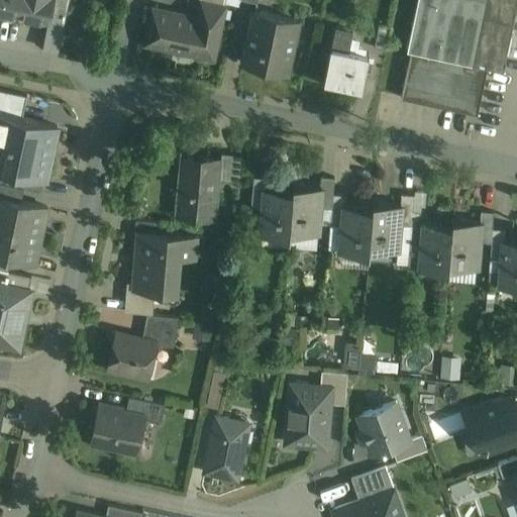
[(0,0),(0,10),(16,14),(17,6),(18,0),(0,0)]
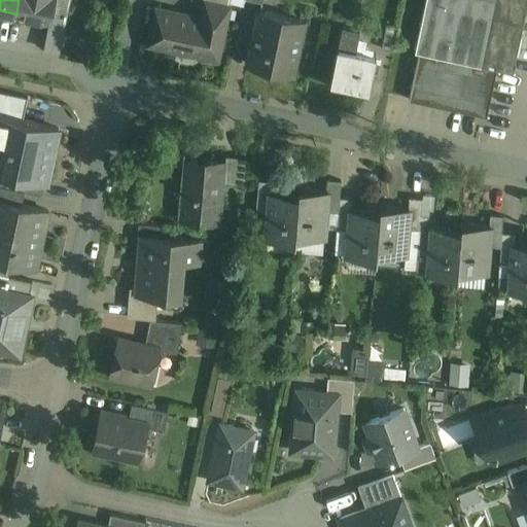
[(53,0),(19,0),(18,6),(50,13),(53,0)]
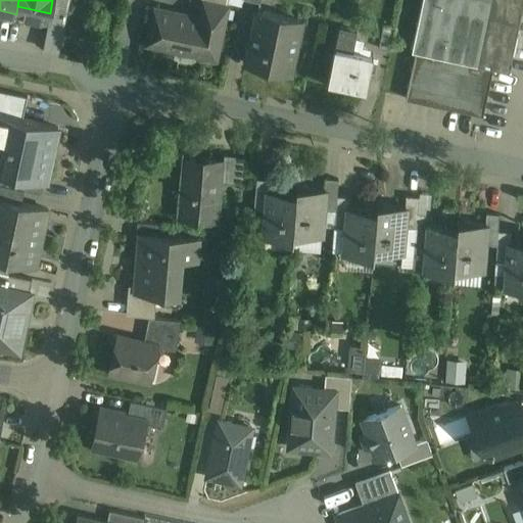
[(227,3),(214,0),(206,0),(202,20),(223,25),(227,3)]
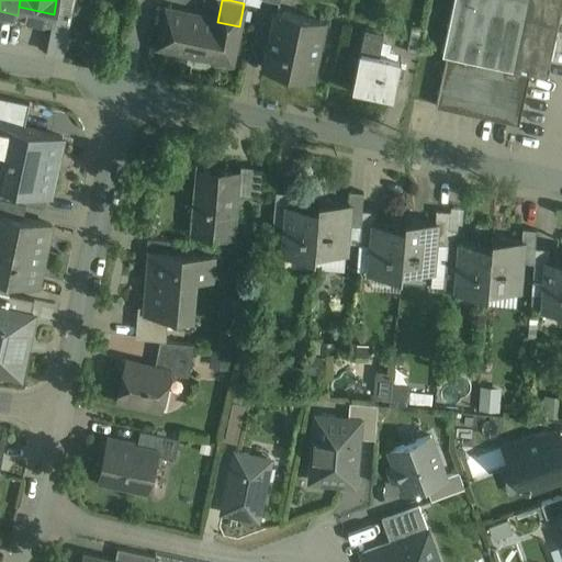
[(453,0),(444,53),(448,54),(513,68),(527,0),(453,0)]
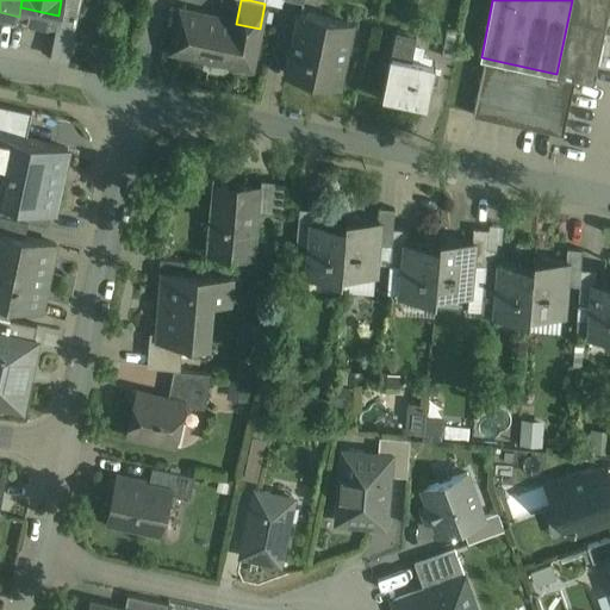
[(609,0),(572,0),(556,74),(576,78),(593,82),(609,0)]
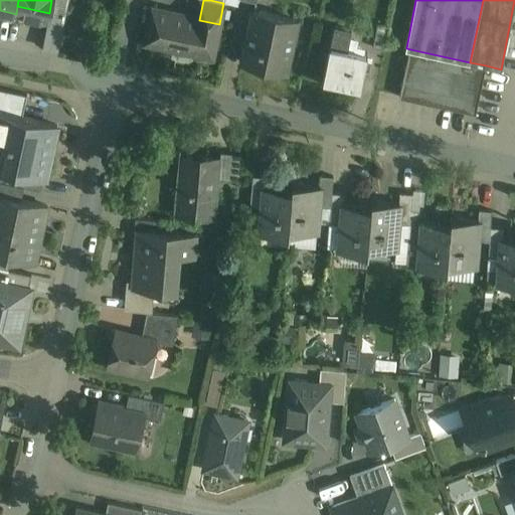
[(49,13),(17,6),(16,14),(48,21),(49,13)]
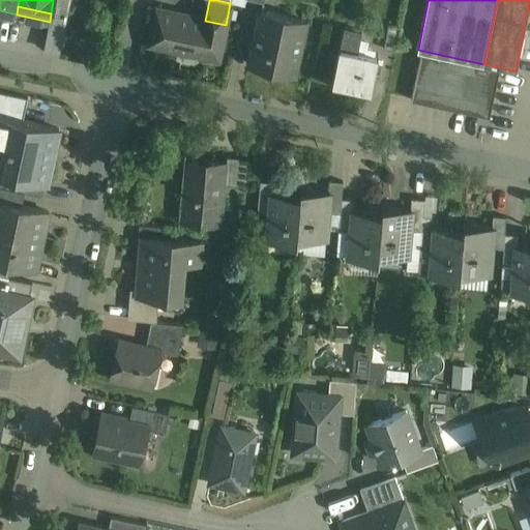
[(205,21),(158,10),(151,43),(218,58),(226,25),(205,21)]
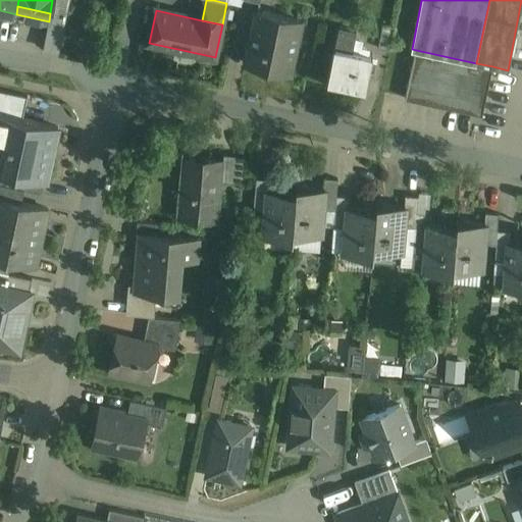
[(301,19),(258,10),(246,64),(289,73),(301,19)]
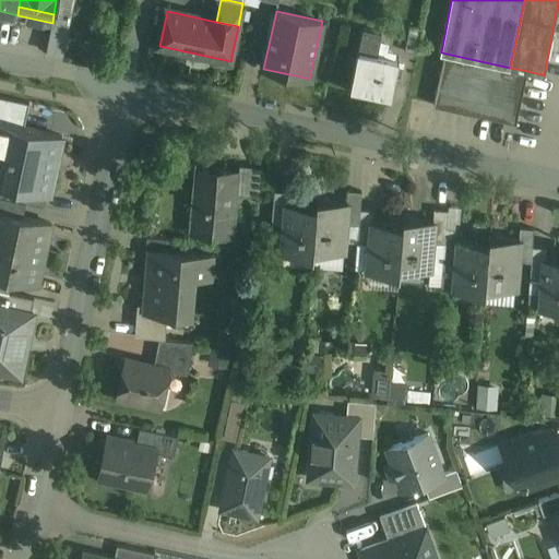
[(423,28),(411,26),(405,51),(417,55),(423,28)]
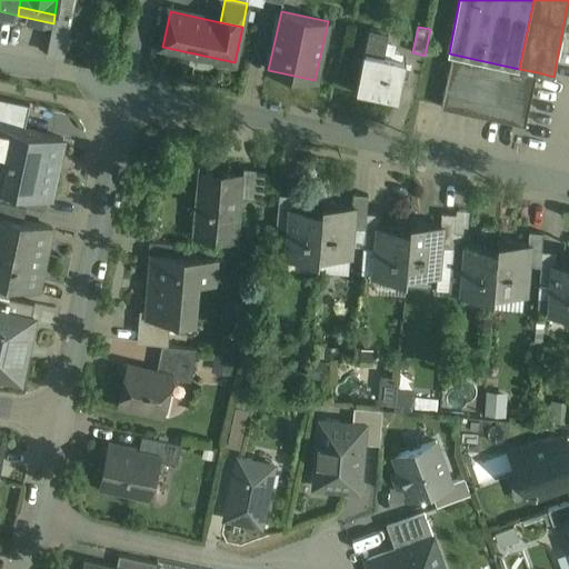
[(389,33),(370,30),(365,52),(357,91),(358,91),(358,89),(397,97),(397,100),(398,100),(407,61),(383,57),(389,33)]
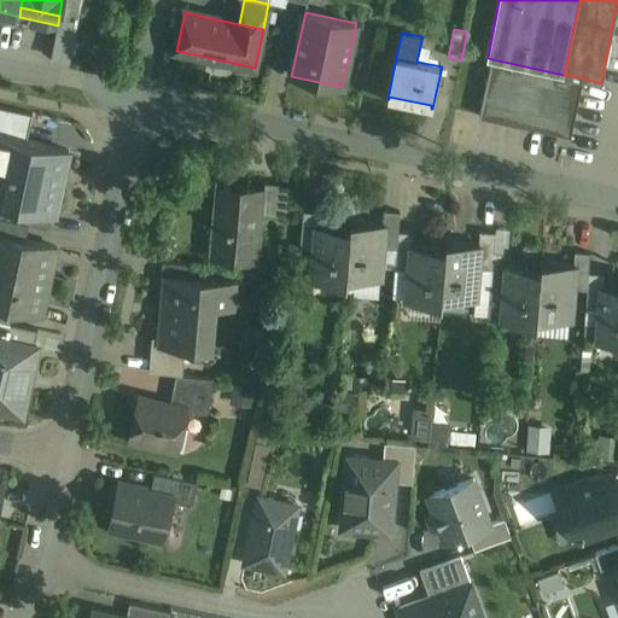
[(564,75),(493,59),(481,116),(571,135),(583,79),(564,75)]
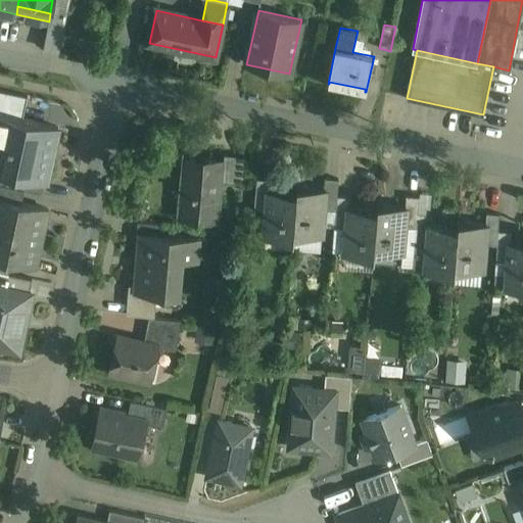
[(22,102),(0,97),(0,110),(19,114),(22,102)]
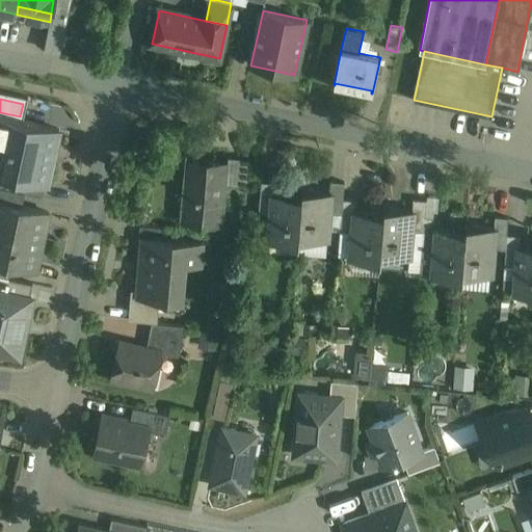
[(59,130),(0,117),(0,147),(7,149),(2,173),(0,171),(0,174),(45,184),(47,184),(53,158),(55,158),(56,157),(53,156),(56,145),(58,147),(58,144),(56,144),(59,130)]
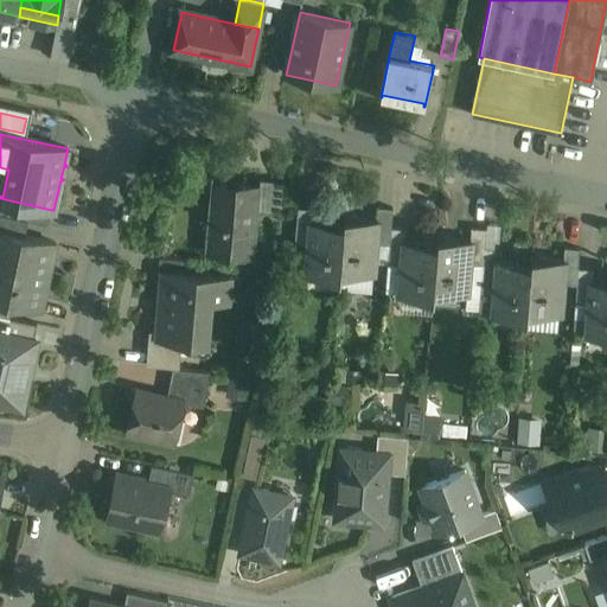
[(253,190),(219,186),(213,248),(247,250),(250,210),(261,211),(262,195),(253,195),(253,190)]
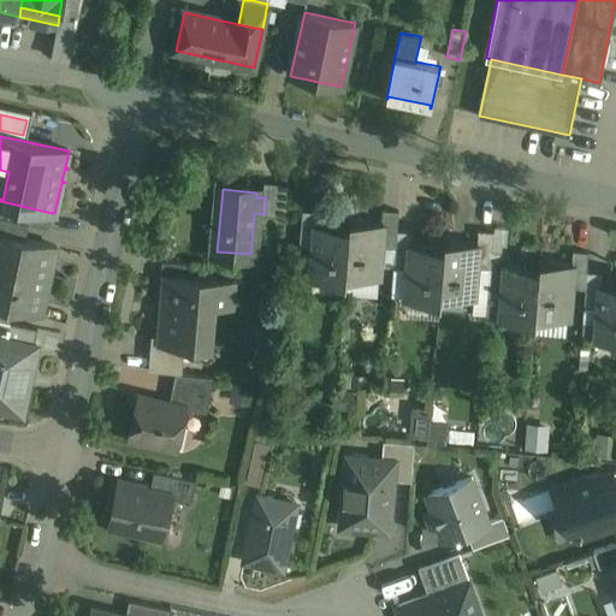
[(52,213),(0,201),(0,218),(29,224),(48,229),(52,213)]
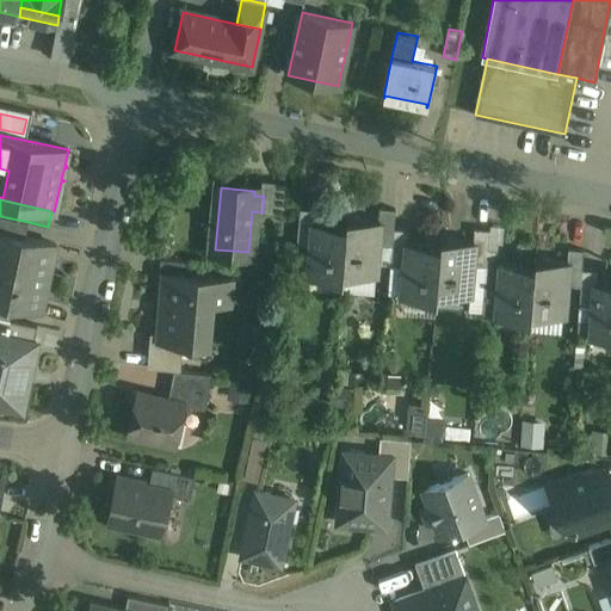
[(315,210),(300,209),(297,245),(312,246),(314,222),(315,222),(315,210)]
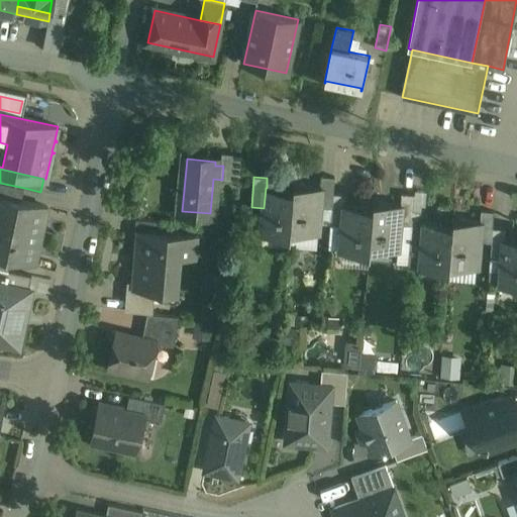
[(335,178),(322,177),(321,186),(322,187),(320,207),(332,208),(333,194),(335,178)]
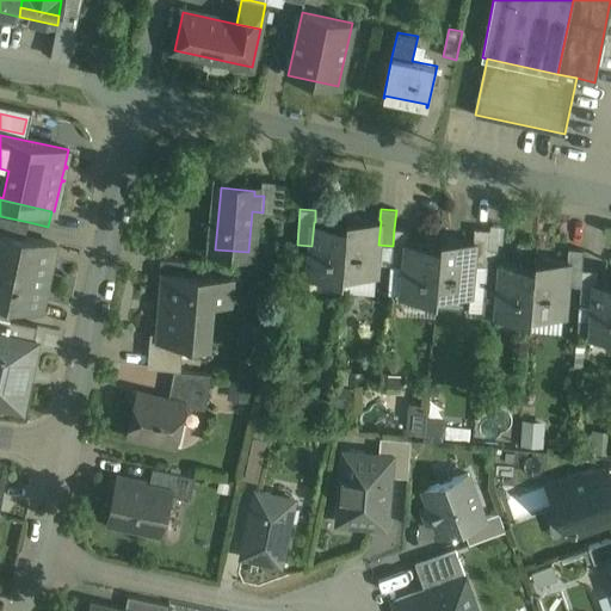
[(29,222),(0,216),(0,232),(25,238),(29,222)]
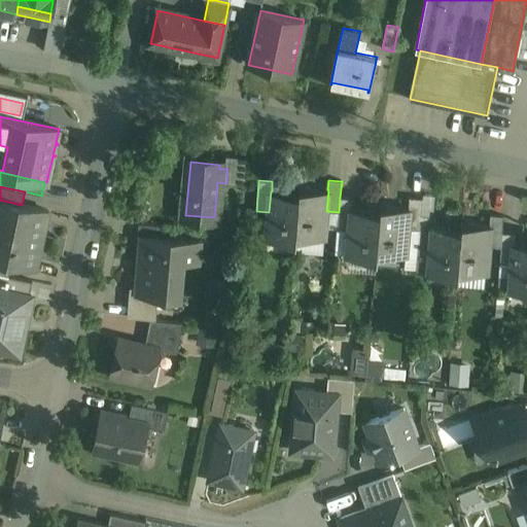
[(327,189),(299,187),(299,194),(295,235),(296,236),(324,238),(326,211),(328,190),(327,189)]
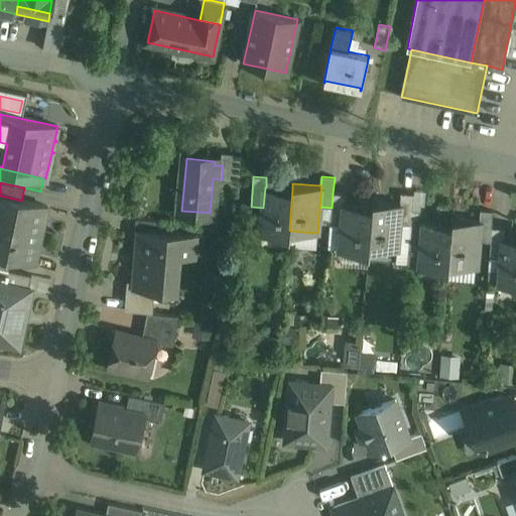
[(266,187),(265,187),(263,208),(261,234),(289,236),(290,231),(289,230),(292,189),(266,187)]
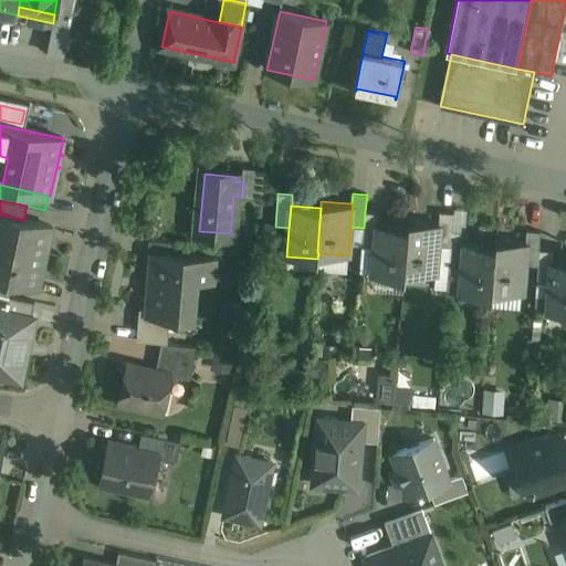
[(379,213),(365,212),(364,228),(363,245),(376,247),(377,224),(378,224),(379,213)]
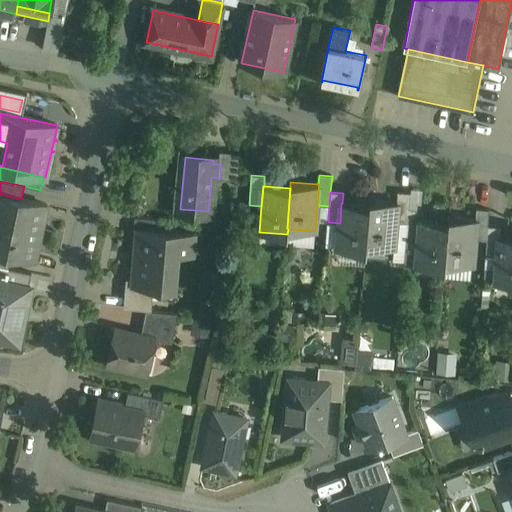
[(410,193),(397,192),(397,201),(398,202),(396,222),(408,223),(409,209),(410,193)]
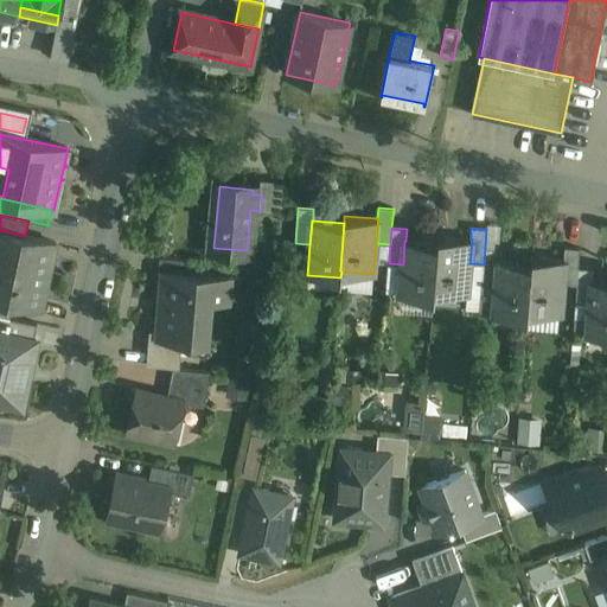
[(0,230),(0,257),(4,259),(0,275),(0,299),(13,302),(43,308),(57,243),(25,236),(0,230)]
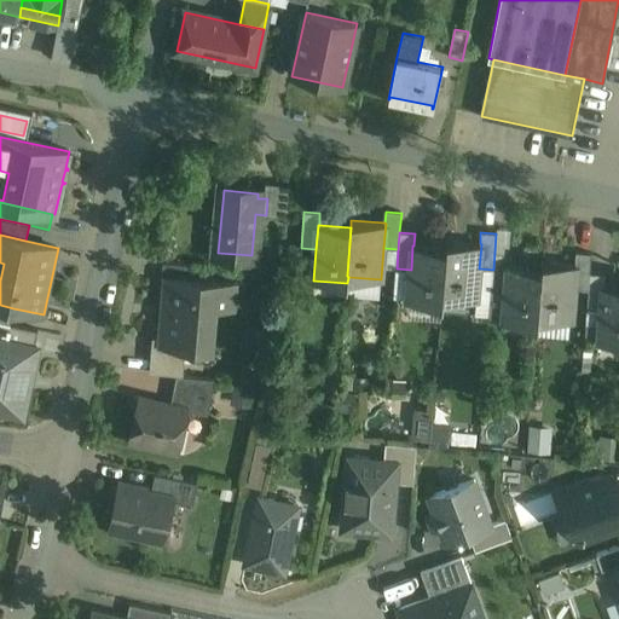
[(480,243),(446,241),(446,248),(443,296),(476,300),(479,268),(481,244),(480,243)]
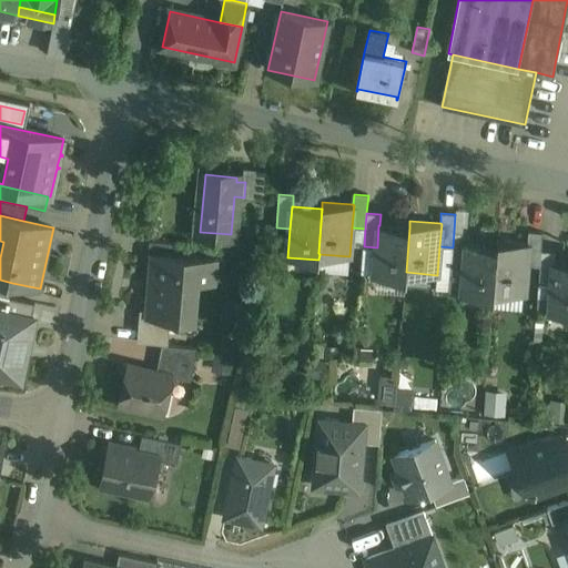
[(379,225),(378,225),(377,247),(374,276),(406,279),(406,272),(409,227),(379,225)]
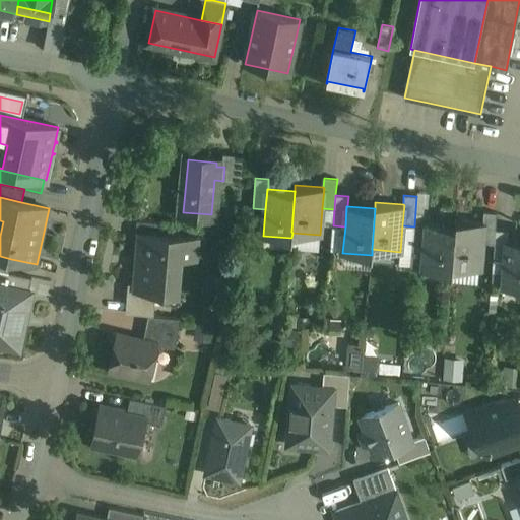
[(497,213),(483,211),(482,221),(484,221),(482,243),(495,244),(496,229),(497,213)]
